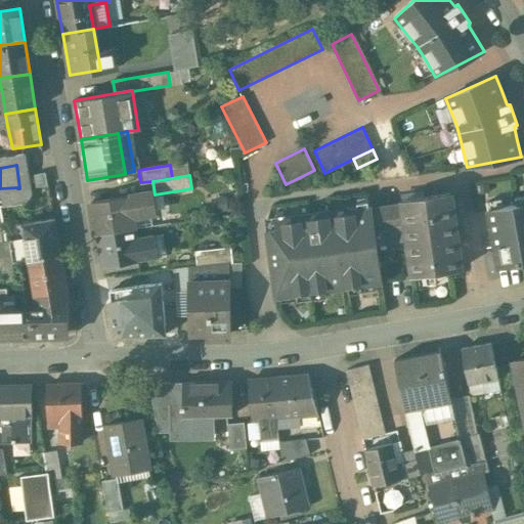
[(17,187),(0,188),(0,190),(2,205),(3,205),(19,203),(17,188),(17,187)]
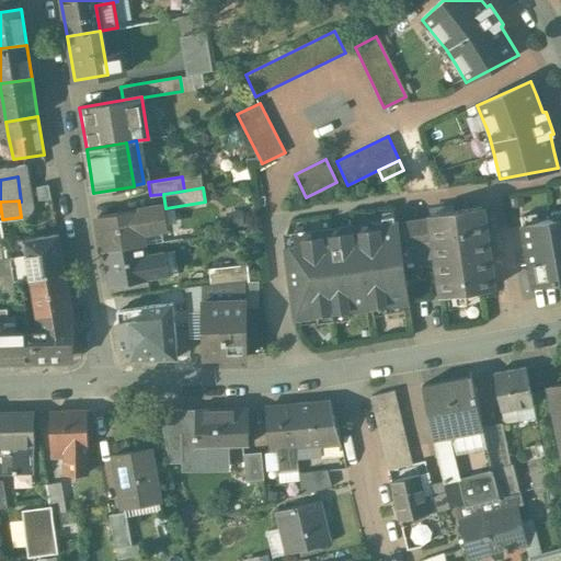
[(482,207),(454,212),(453,205),(441,206),(442,213),(430,215),(431,218),(437,264),(441,295),(453,293),(454,296),(464,295),(464,292),(493,287),(493,286),(492,286),(483,222),(484,222),(482,207)]
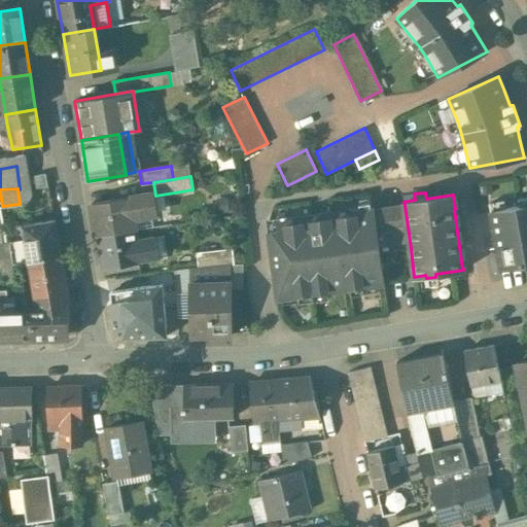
[(149,195),(92,204),(97,236),(135,230),(133,217),(152,214),(149,195)]
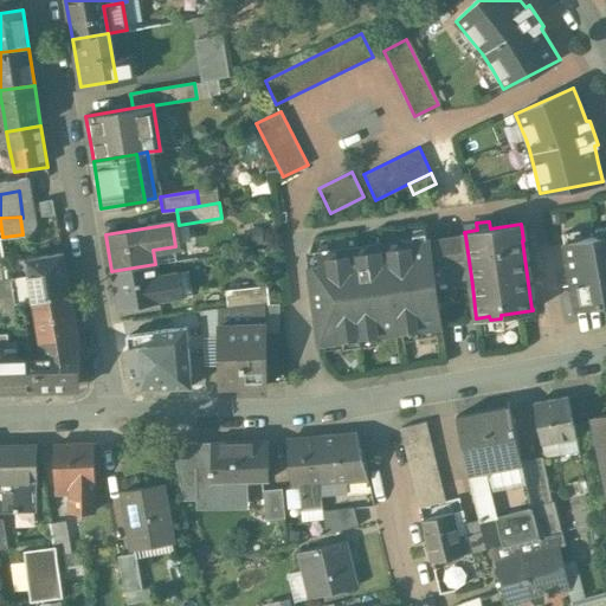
[(23,234),(4,237),(2,237),(0,237),(0,244),(1,253),(26,250),(24,234),(23,234)]
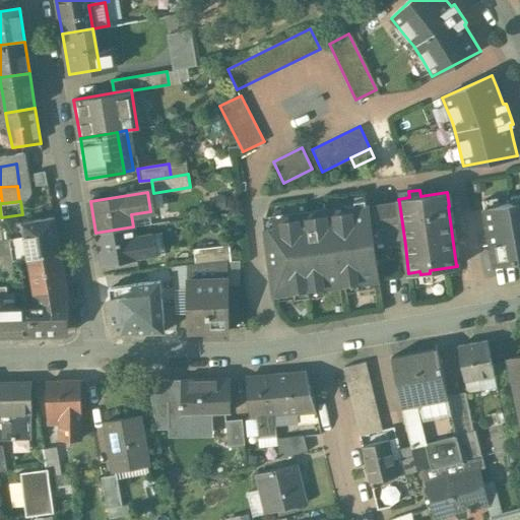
[(519,201),(483,208),(494,265),(519,260),(519,201)]
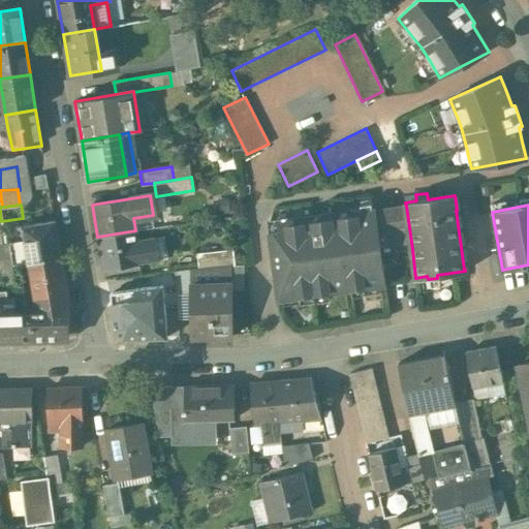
[(341,237),(271,247),(278,299),(384,283),(380,253),(412,249),(406,206),(373,211),(373,210),(338,214),(341,237)]
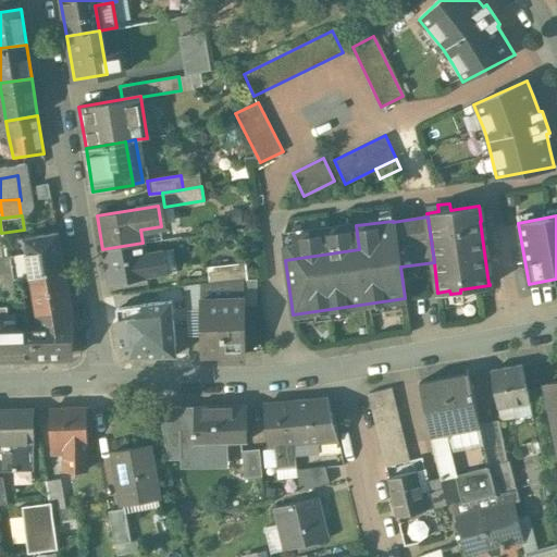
[(57,234),(24,239),(31,275),(63,271),(57,234)]
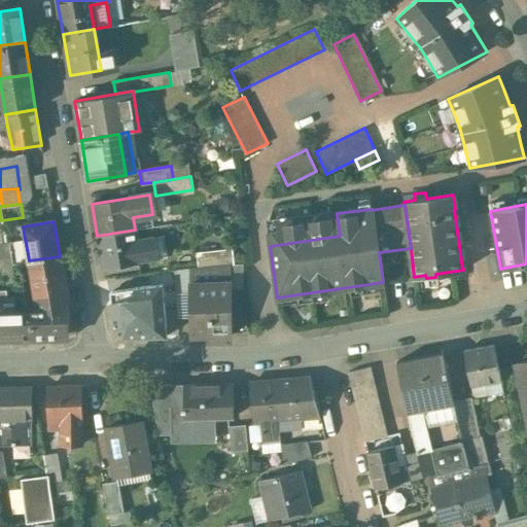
[(135,230),(97,236),(103,269),(140,262),(136,240),(135,230)]
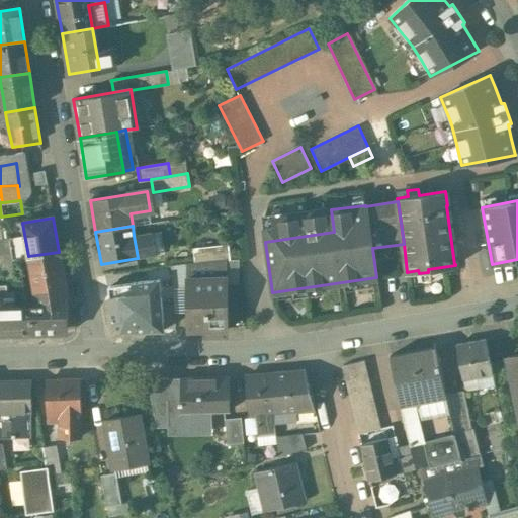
[(0,229),(0,254),(12,254),(9,238),(5,239),(3,229),(0,229)]
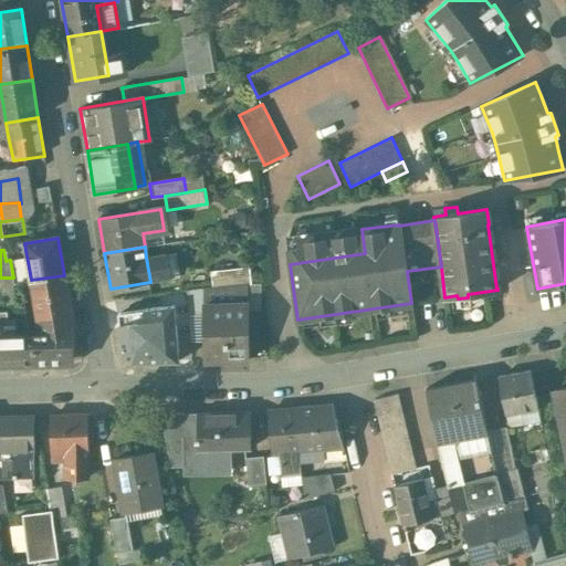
[(167,254),(146,258),(150,280),(170,276),(167,254)]
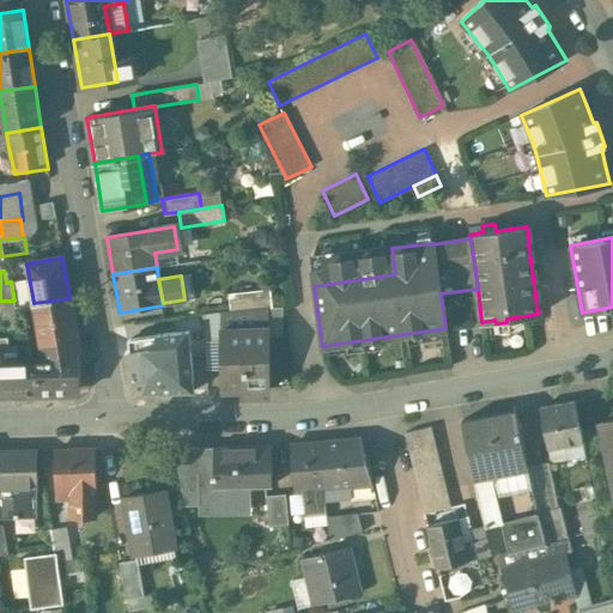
[(70,298),(34,303),(43,357),(78,351),(70,298)]
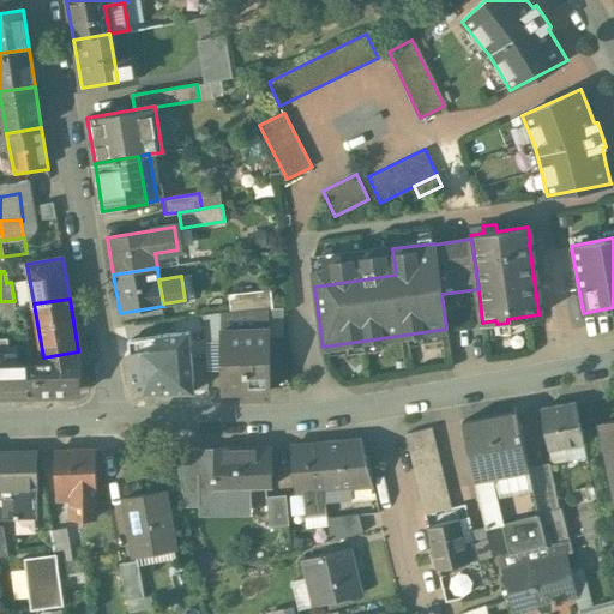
[(130,351),(133,384),(144,392),(194,391),(190,331),(156,336),(157,348),(130,351)]
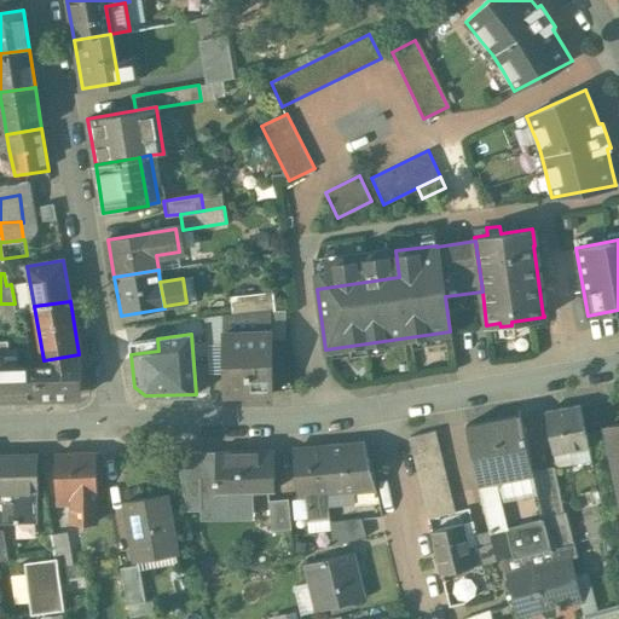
[(157,339),(142,340),(129,341),(131,354),(158,351),(157,339)]
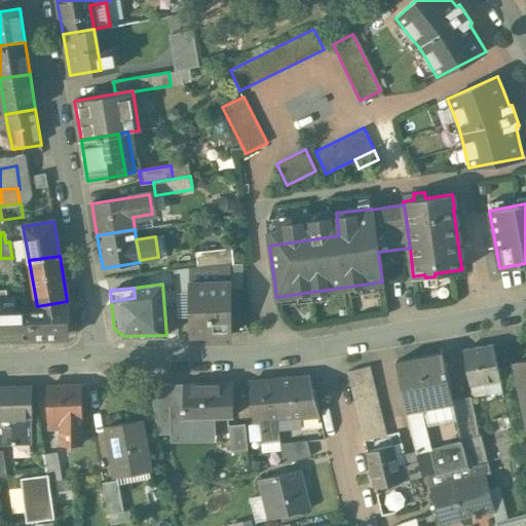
[(214,288),(190,288),(190,304),(214,304),(214,288)]
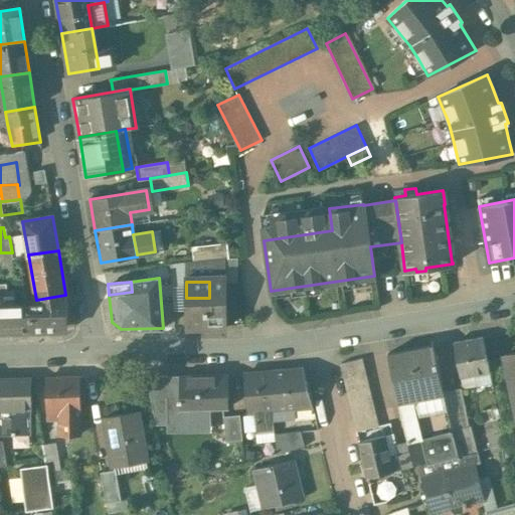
[(1,296),(0,295),(0,331),(32,331),(26,303),(14,304),(14,295),(1,296)]
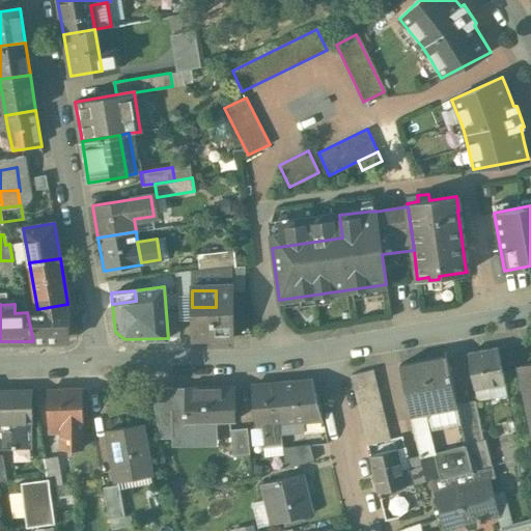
[(67,304),(37,309),(37,312),(27,312),(33,341),(48,341),(48,340),(60,340),(67,332),(68,317),(68,304),(67,304)]
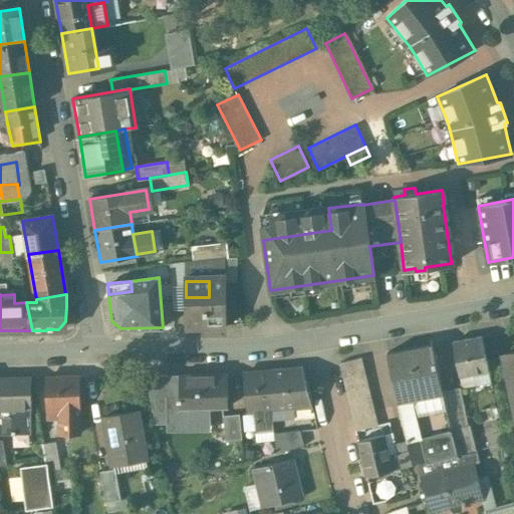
[(225,326),(225,296),(209,297),(186,297),(187,327),(225,326)]
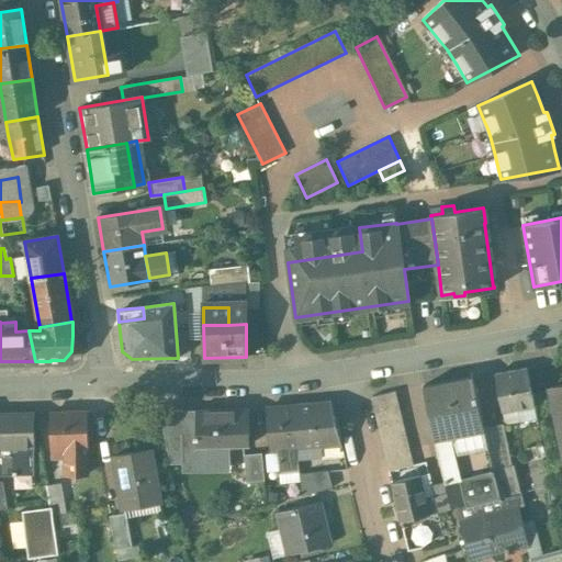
[(526,368),(495,373),(502,411),(516,408),(534,405),(526,368)]
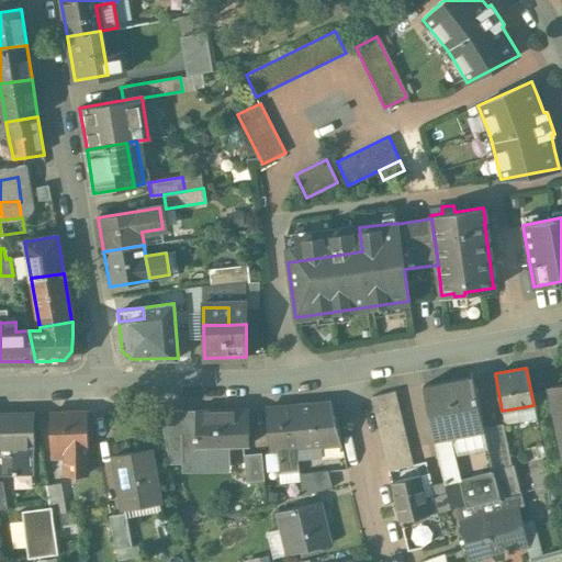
[(472,377),(423,385),(435,440),(445,438),(448,453),(468,449),(464,434),(484,430),(472,377)]
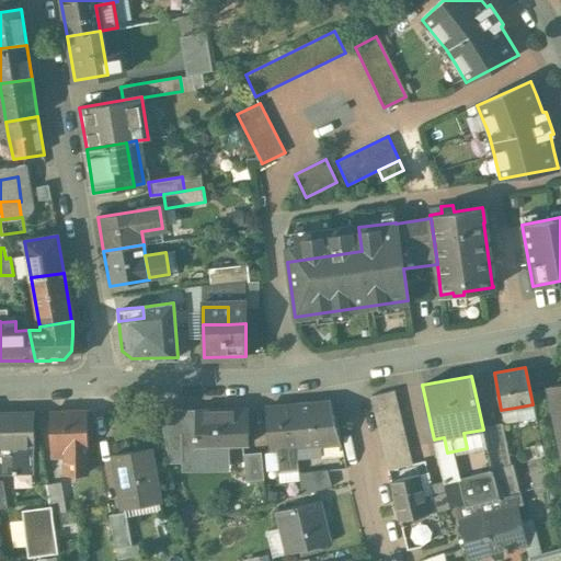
[(560,382),(551,386),(560,433),(560,382)]
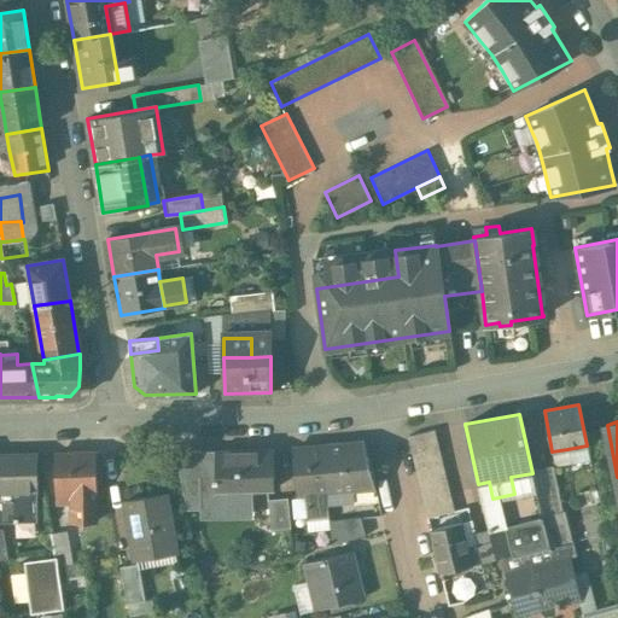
[(435,430),(408,436),(426,518),(453,512),(435,430)]
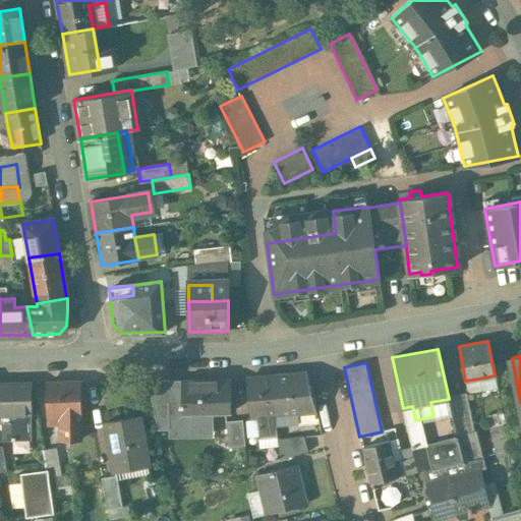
[(306,373),(272,375),(275,413),(273,413),(274,424),(297,421),(296,412),(315,410),(306,373)]
